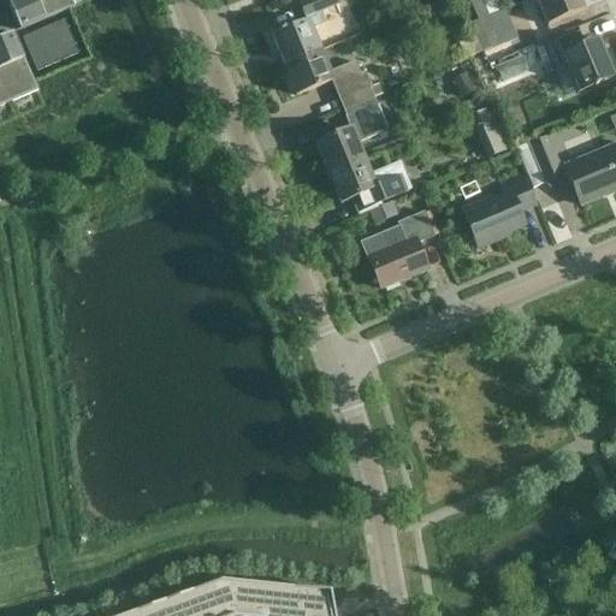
[(19,31),(73,9),(70,0),(18,0),(9,5),(19,31)]
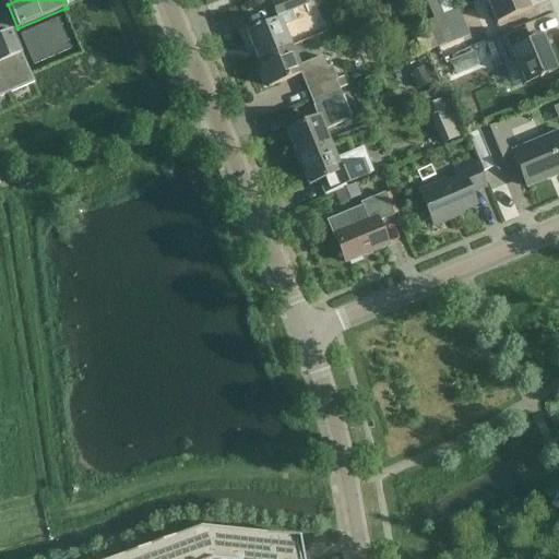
[(246,34),(257,60),(290,46),(284,28),(297,23),(292,10),(305,4),(302,0),(281,0),(272,4),(278,21),(258,28),(258,27),(253,28),(254,31),(246,34)]
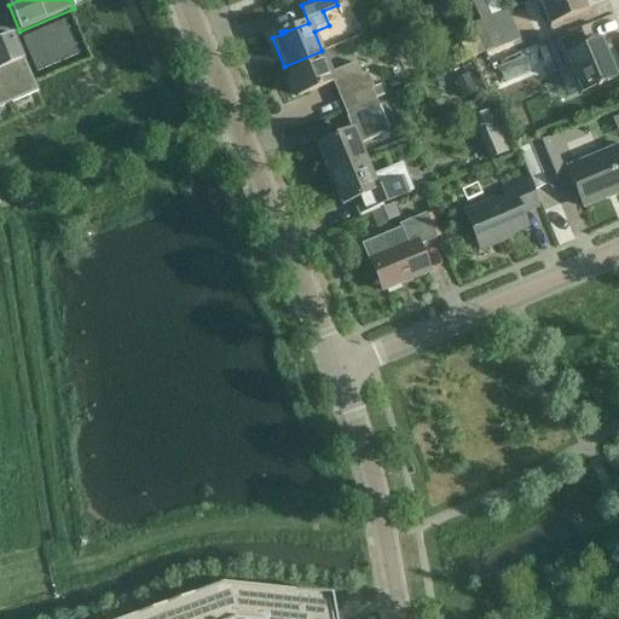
[(470,0),(480,22),(492,18),(484,0),(470,0)]
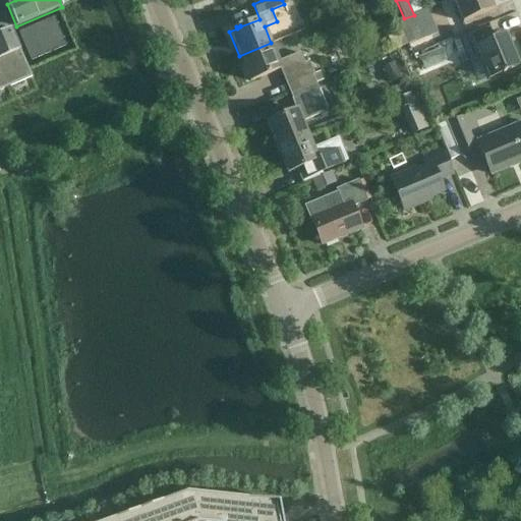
[(494,9),(489,0),(453,0),(463,22),(494,9)]
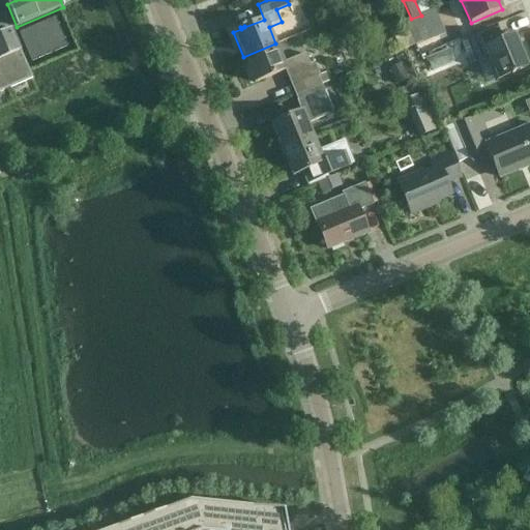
[(432,39),(421,16),(411,19),(421,43),(432,39)]
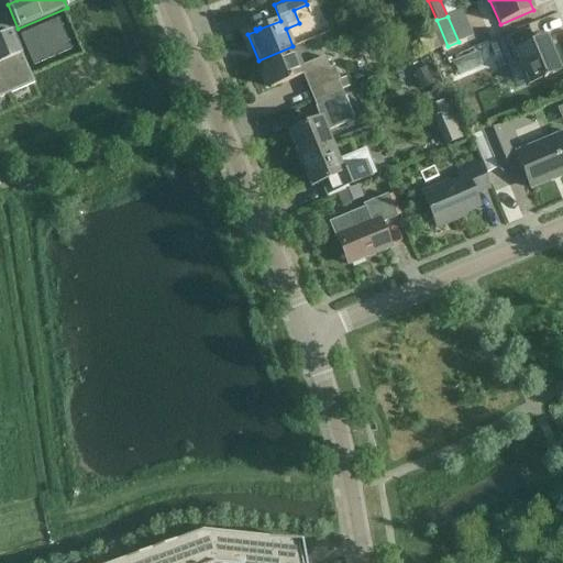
[(58,20),(20,35),(33,66),(70,50),(58,20)]
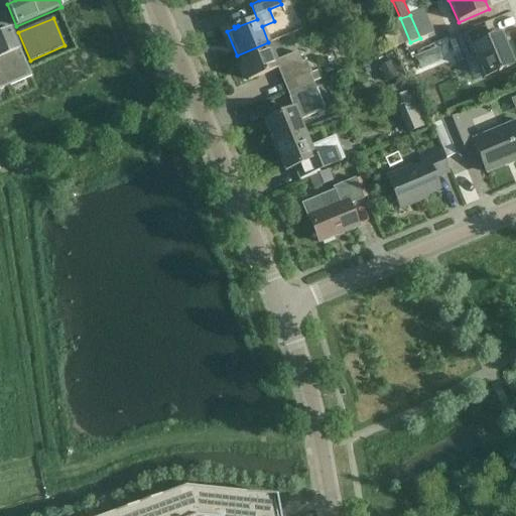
[(485,27),(467,35),(450,42),(459,62),(477,55),(486,79),(501,73),(500,72),(513,66),(500,35),(490,39),(485,27)]
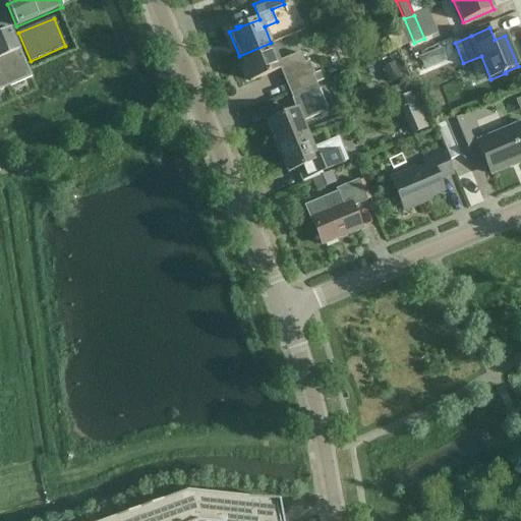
[(11,30),(0,34),(0,66),(9,88),(32,78),(11,30)]
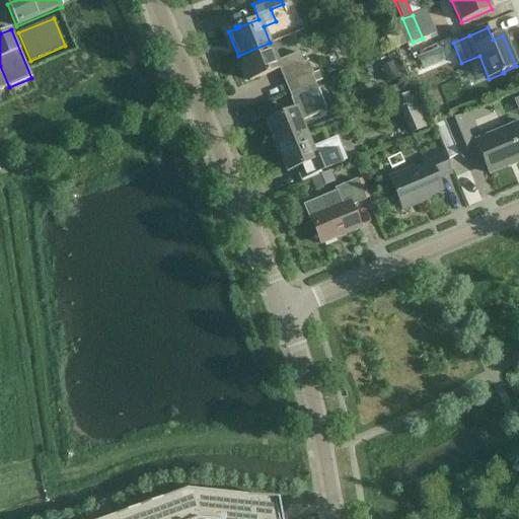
[(399,30),(385,36),(391,51),(397,49),(405,45),(399,30)]
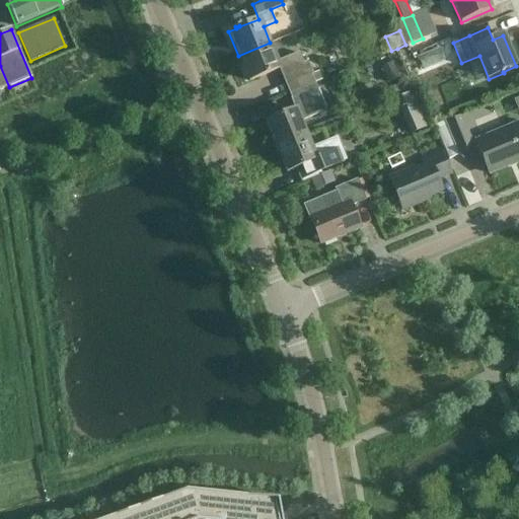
[(278,63),(270,43),(238,56),(249,82),(279,70),(288,92),(315,83),(323,80),(320,72),(313,74),(308,62),(304,63),(300,54),(278,63)]
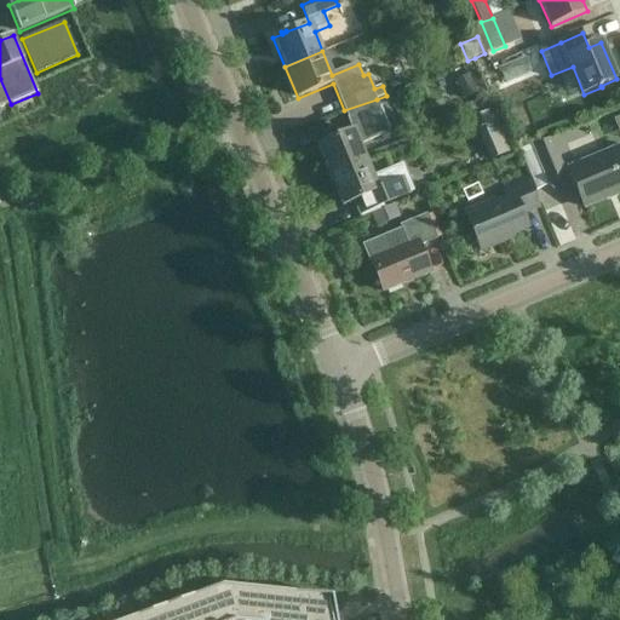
[(526,58),(499,69),(505,84),(532,74),(526,58)]
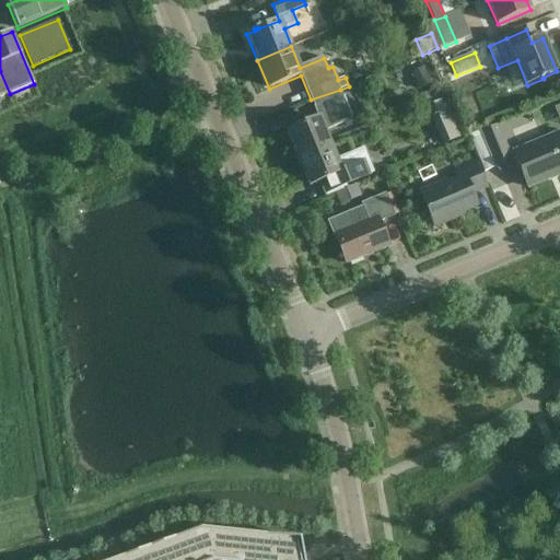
[(428,67),(411,73),(418,91),(435,84),(429,68),(428,68),(428,67)]
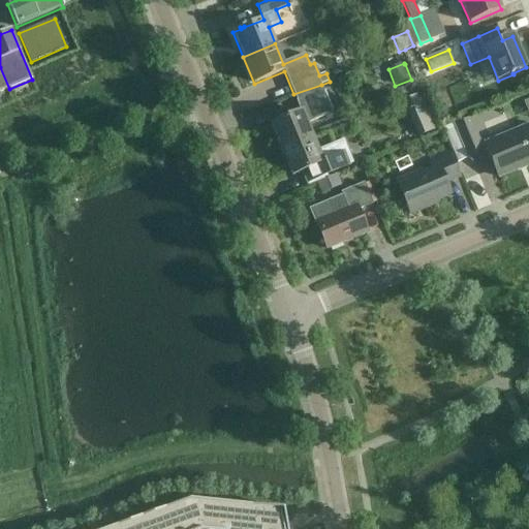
[(0,92),(9,89),(0,67),(0,92)]
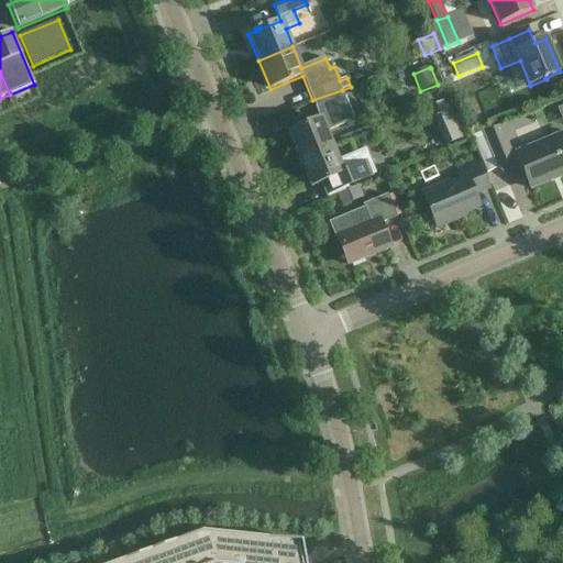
[(370,81),(359,86),(362,95),(373,90),(370,81)]
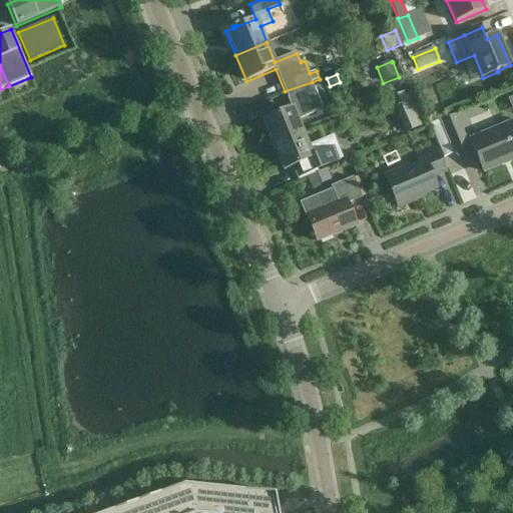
[(263,120),(273,145),(304,132),(298,119),(323,109),(312,82),(285,91),(288,98),(292,108),(263,120)]
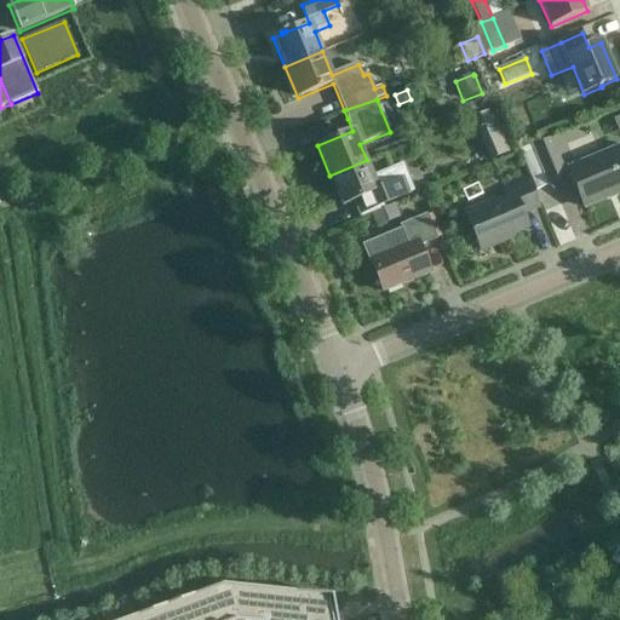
[(476,102),(463,108),(466,116),(480,110),(476,102)]
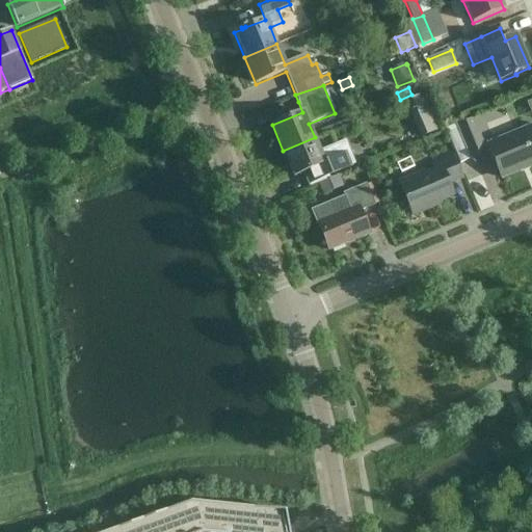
[(423,95),(404,102),(420,138),(439,131),(423,95)]
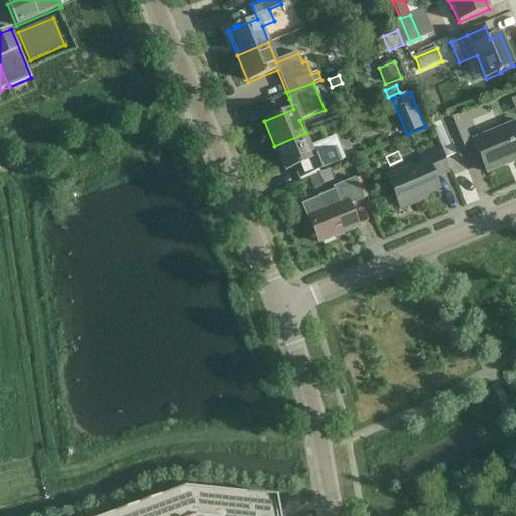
[(477,99),(445,111),(448,118),(479,106),(477,99)]
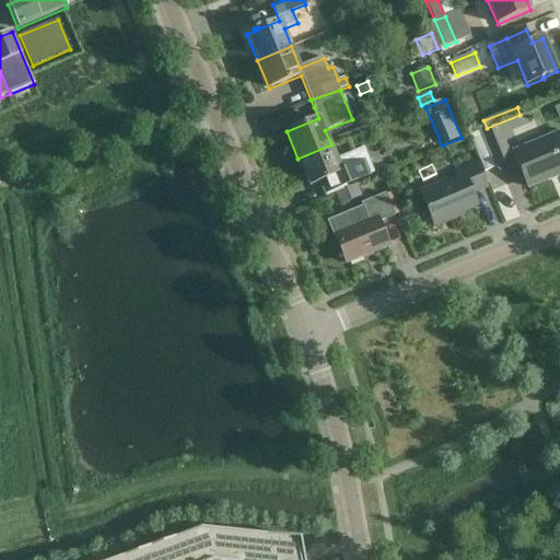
[(498,127),(482,133),(497,167),(512,162),(498,127)]
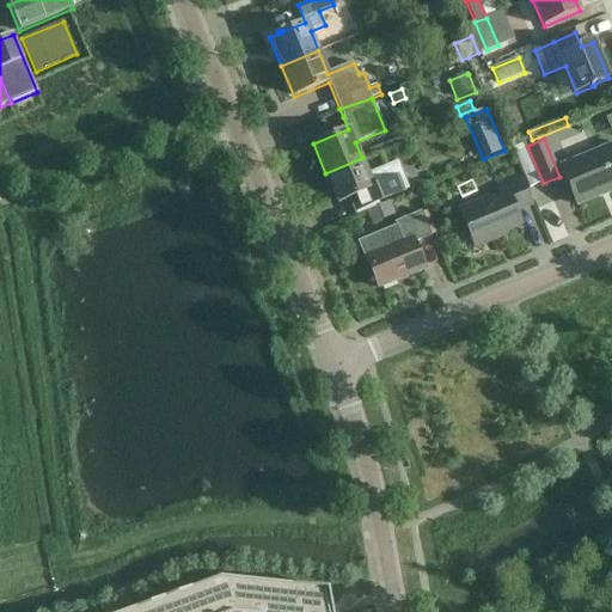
[(530,189),(543,183),(527,146),(514,151),(530,189)]
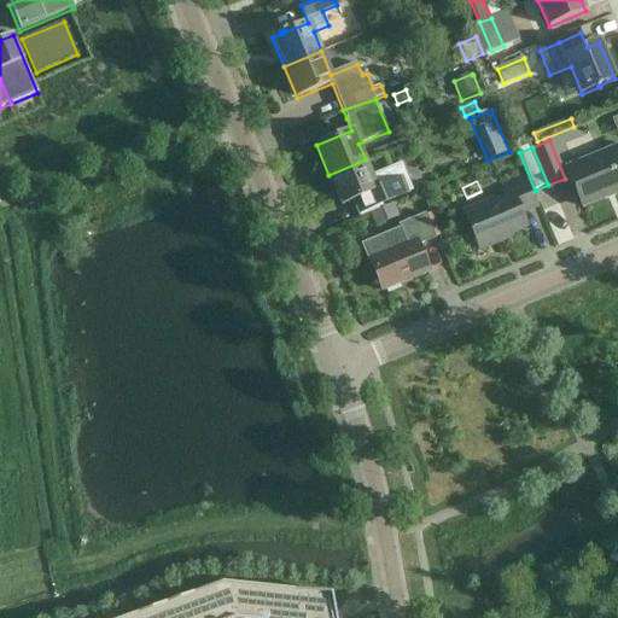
[(617,192),(617,147),(566,169),(582,208),(617,192)]
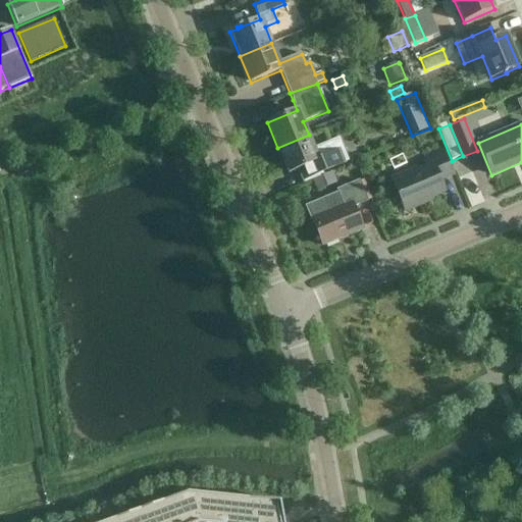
[(309,135),(277,148),(289,174),(317,162),(322,172),(350,161),(340,138),(314,148),(309,135)]
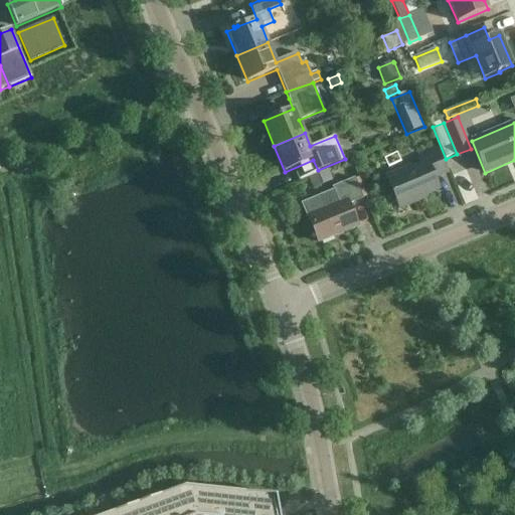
[(447,173),(439,154),(437,149),(417,157),(420,163),(386,178),(391,190),(399,208),(415,202),(414,200),(438,190),(434,179),(447,173)]
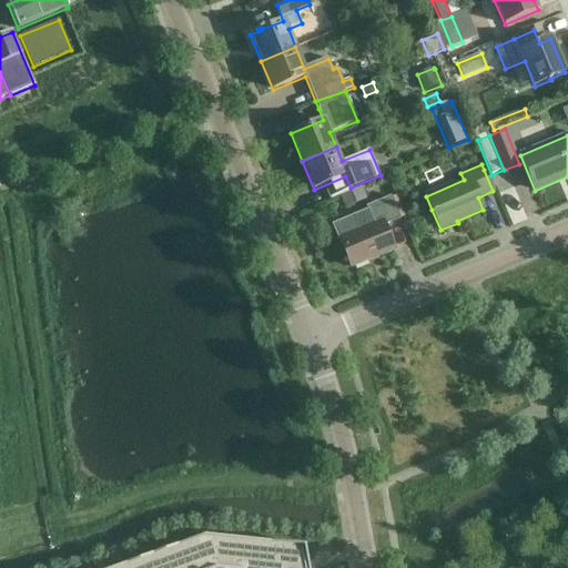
[(391,196),(366,208),(374,225),(356,232),(353,224),(348,221),(340,224),(338,230),(342,239),(340,240),(352,267),(394,250),(384,226),(401,220),(391,196)]
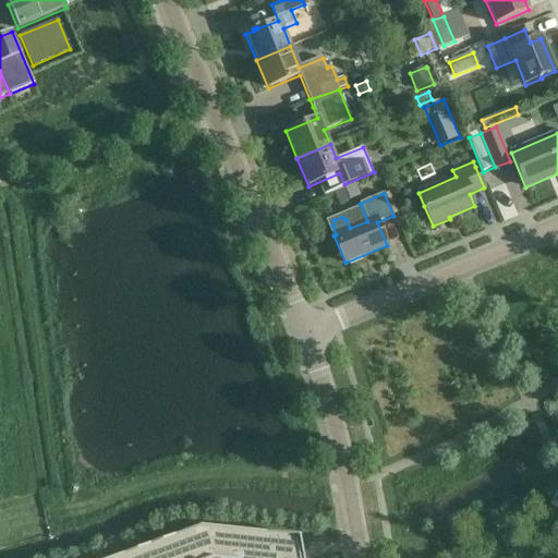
[(211,533),(74,557),(73,557),(304,557),(303,550),(225,532),(223,532),(211,533)]
